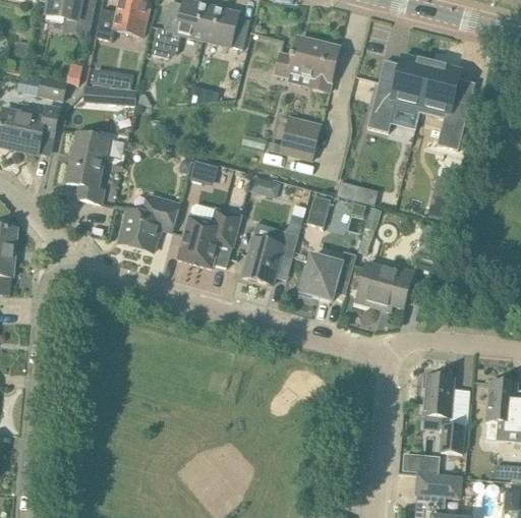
[(49,0),(47,15),(65,19),(63,32),(89,37),(97,0),(49,0)]
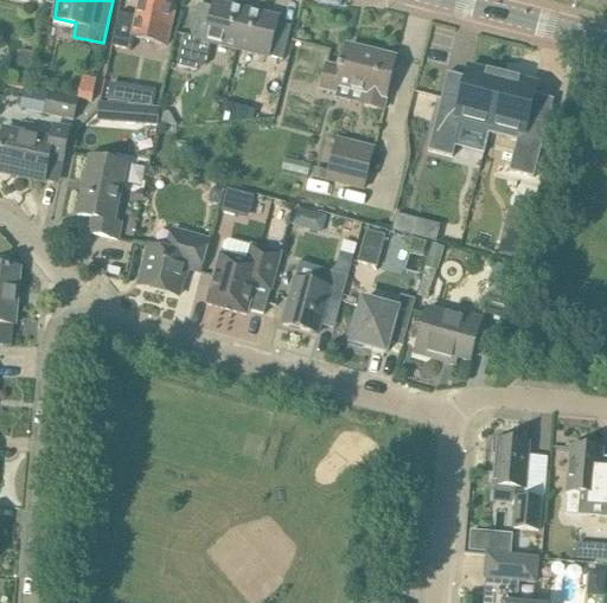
[(119,11),(112,44),(132,47),(134,36),(167,43),(177,4),(172,2),(172,0),(140,0),(138,15),(119,11)]
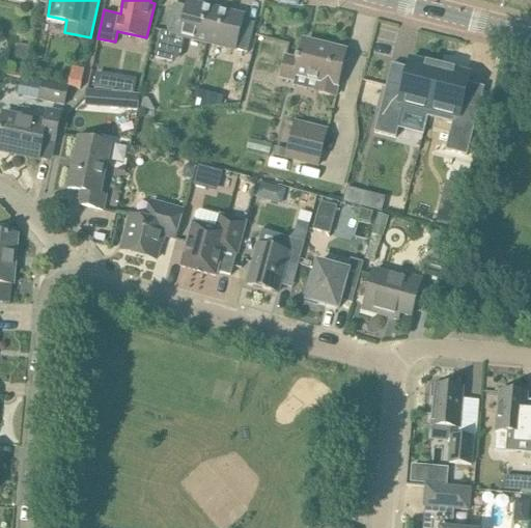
[(178,33),(207,40),(216,7),(208,5),(187,0),(186,4),(175,1),(168,30),(162,28),(156,56),(171,59),(178,33)]
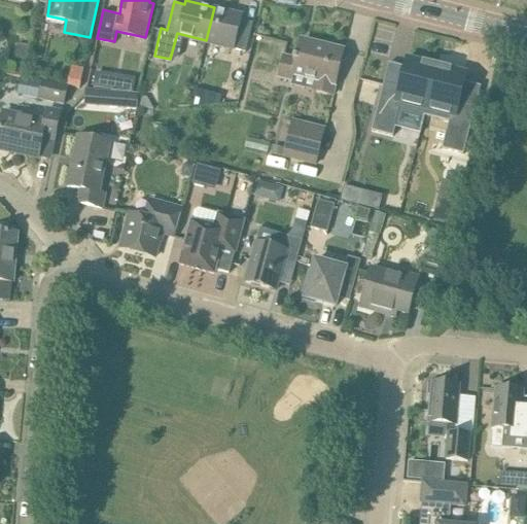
[(214,7),(206,40),(245,50),(252,22),(242,20),(243,14),(223,9),(214,7)]
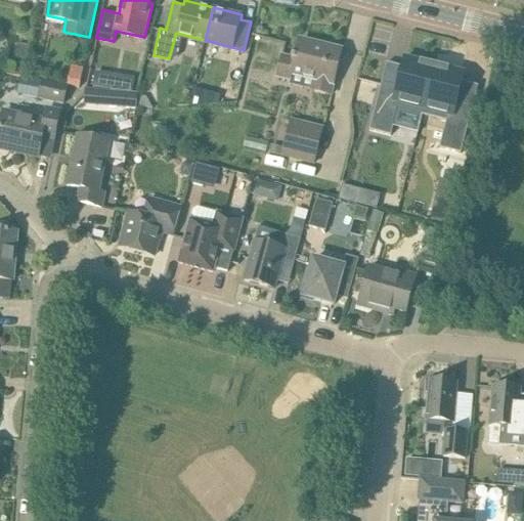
[(10,72),(24,75),(30,44),(16,42),(10,72)]
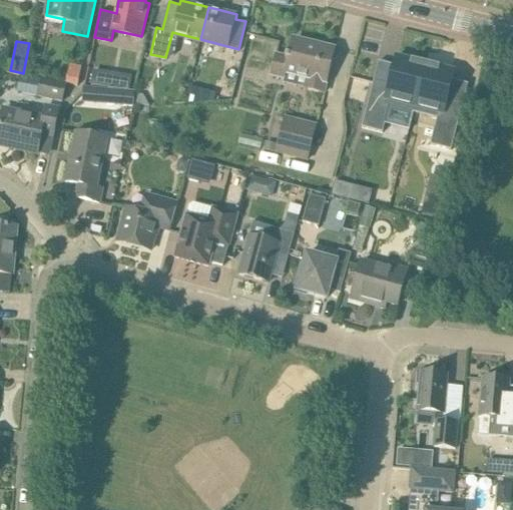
[(285,75),(286,70),(311,76),(308,86),(322,90),(324,82),(326,83),(335,47),(307,41),(306,46),(299,44),(292,42),(289,56),(277,53),(272,72),(285,75)]
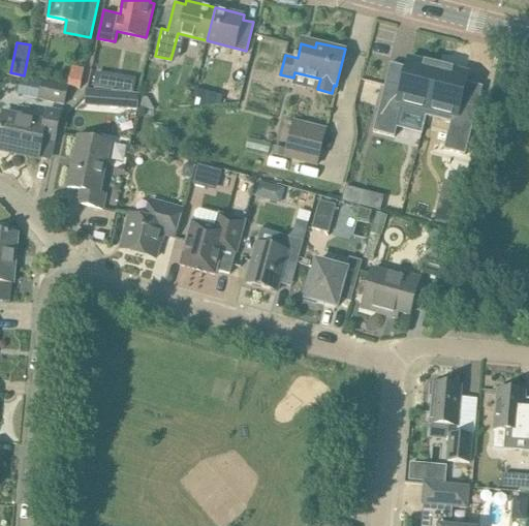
[(409,57),(401,86),(385,82),(385,83),(373,129),(395,134),(402,107),(426,114),(439,64),(409,57)]
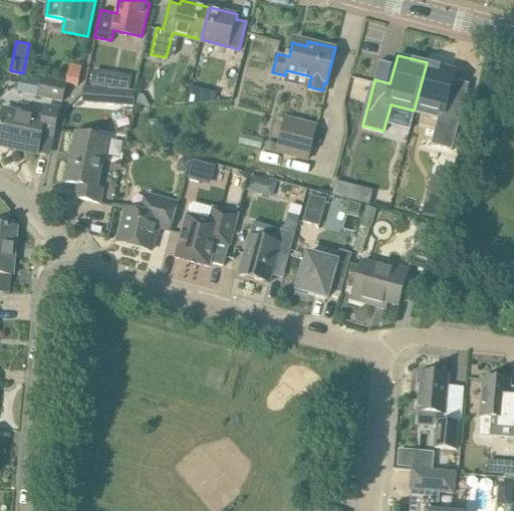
[(449,97),(456,69),(427,62),(414,110),(438,116),(431,143),(452,149),(464,101),(449,97)]
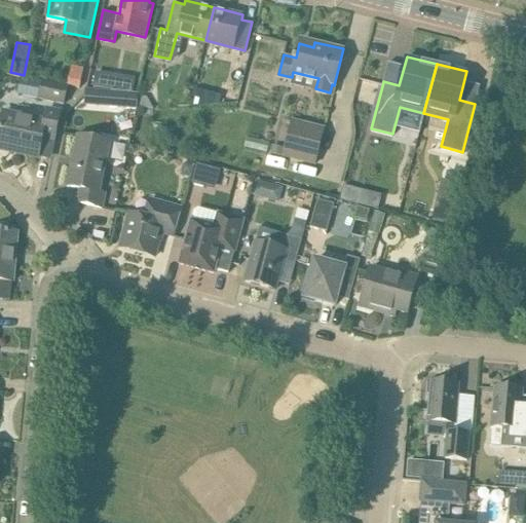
[(71,68),(68,83),(79,85),(82,71),(71,68)]
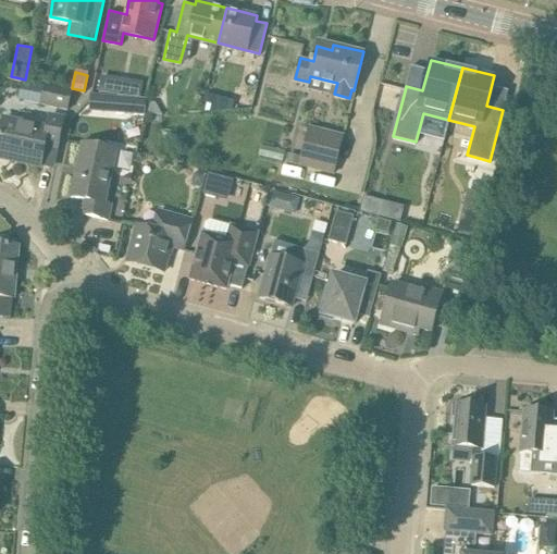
[(120,77),(102,75),(100,90),(118,94),(120,77)]
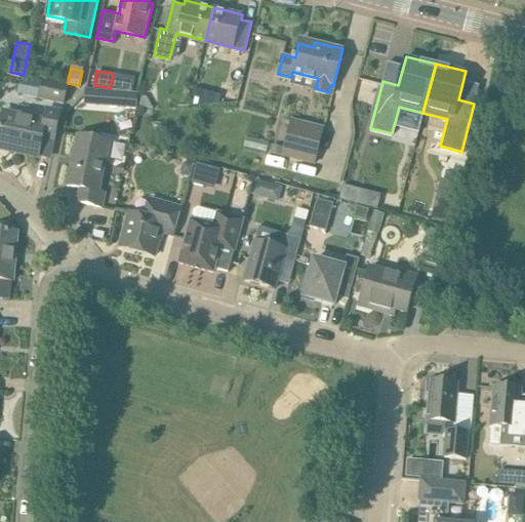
[(64,103),(68,84),(42,79),(38,97),(64,103)]
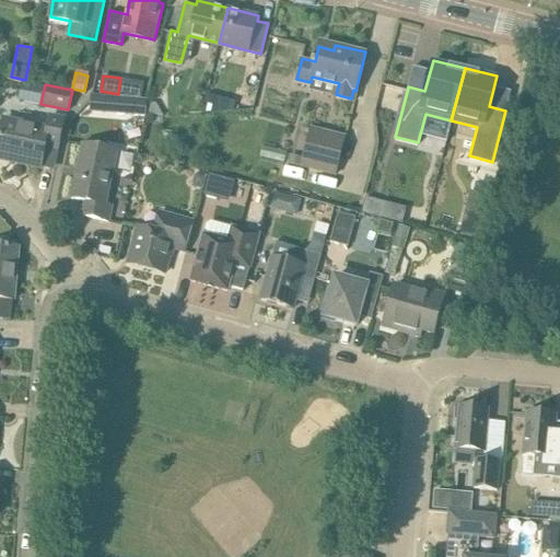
[(201,111),(218,109),(221,96),(207,92),(201,111)]
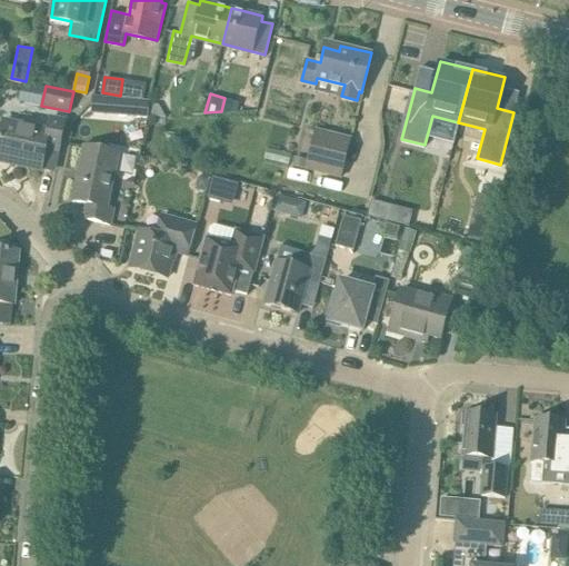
[(150,99),(120,97),(119,112),(149,115),(149,113),(150,101),(150,99)]
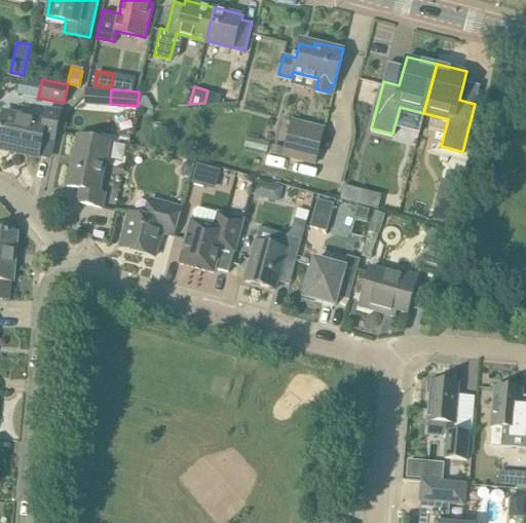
[(39,150),(43,135),(54,138),(61,110),(47,107),(44,121),(5,113),(0,136),(0,147),(11,150),(12,144),(39,150)]
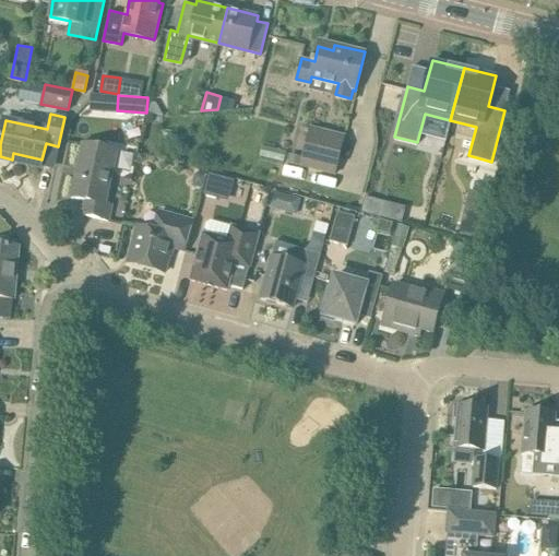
[(335,174),(345,133),(309,125),(299,165),(335,174)]
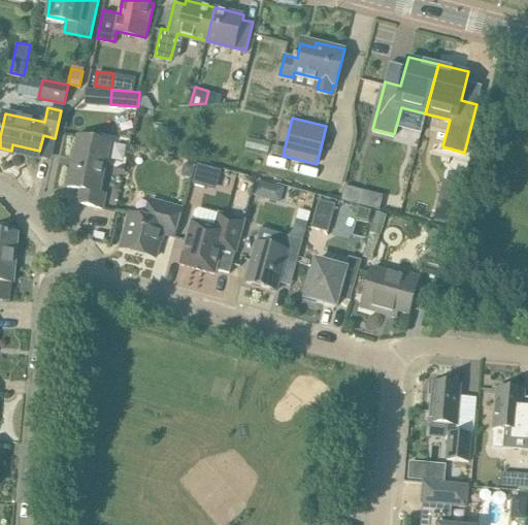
[(102,205),(105,192),(99,191),(109,140),(79,134),(68,185),(81,188),(78,200),(102,205)]
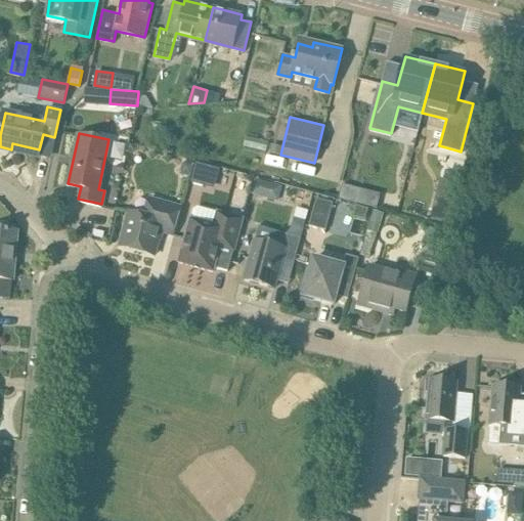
[(284,145),(272,142),(269,152),(280,155),(284,145)]
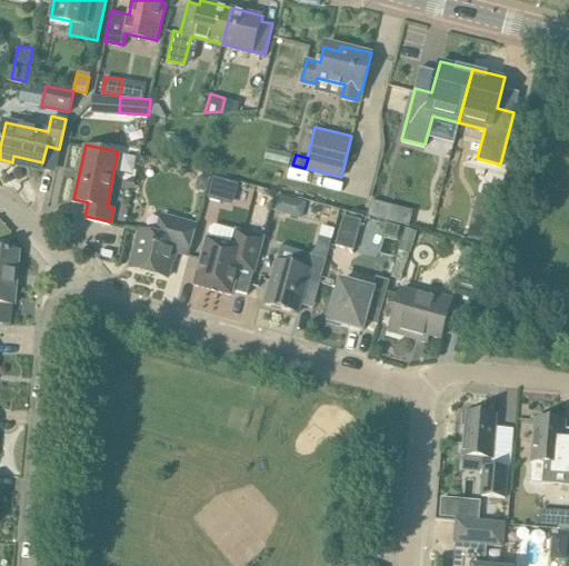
[(229,177),(213,172),(207,196),(222,200),(229,177)]
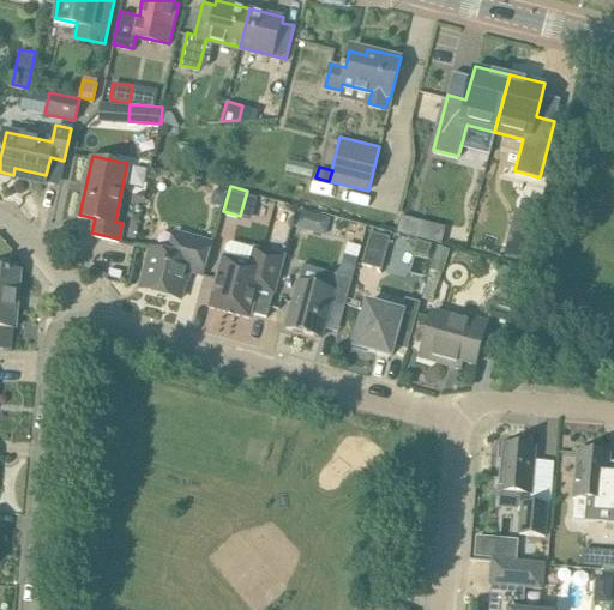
[(222,204),(226,189),(217,187),(214,189),(211,198),(214,201),(222,204)]
